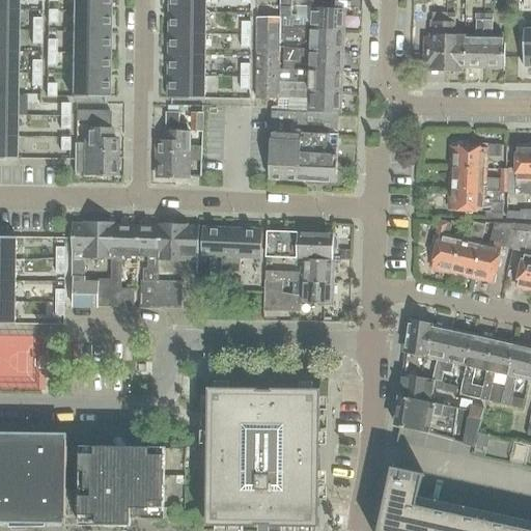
[(0,0),(0,9),(17,9),(17,0),(0,0)]
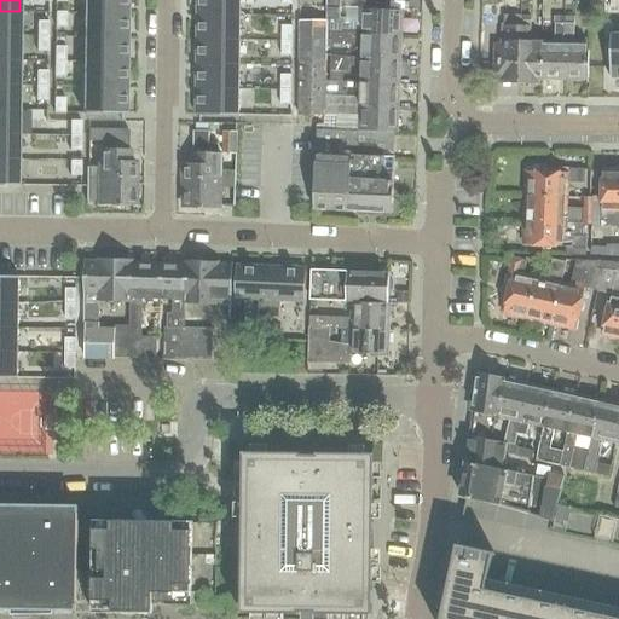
[(127,13),(127,0),(84,0),(85,13),(127,13)]
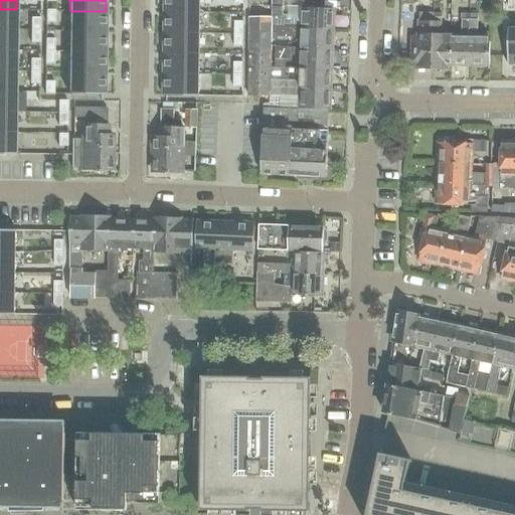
[(200,12),(199,0),(163,0),(164,12),(200,12)]
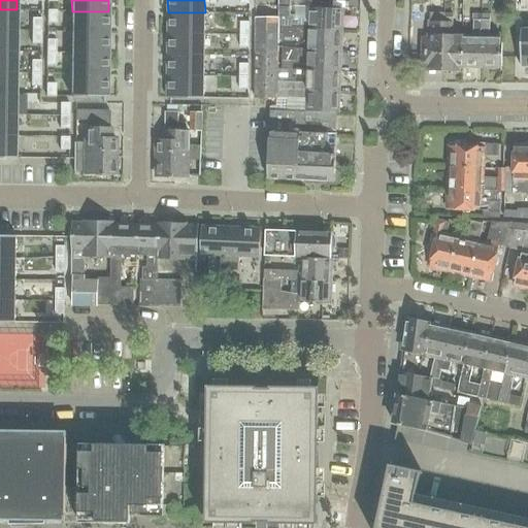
[(331,8),(312,8),(309,8),(309,21),(294,21),(294,15),(291,15),(291,7),(278,7),(278,19),(278,28),(340,30),(340,22),(342,20),(343,12),(341,11),(341,9),(331,8)]
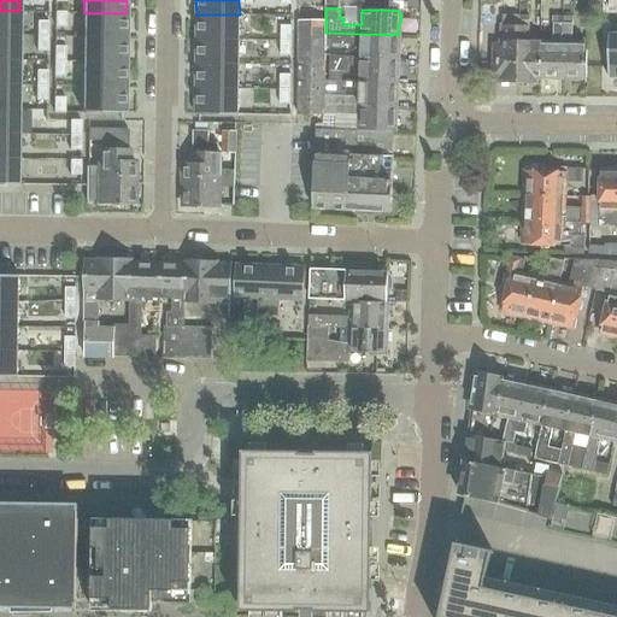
[(19,11),(0,11),(0,35),(19,36),(19,11)]
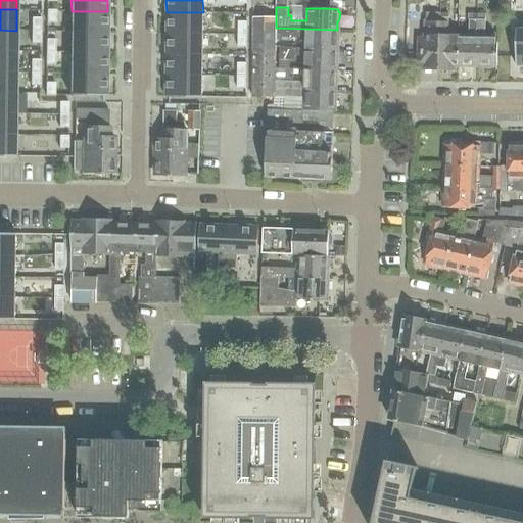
[(47,11),(47,24),(56,24),(56,11),(47,11)]
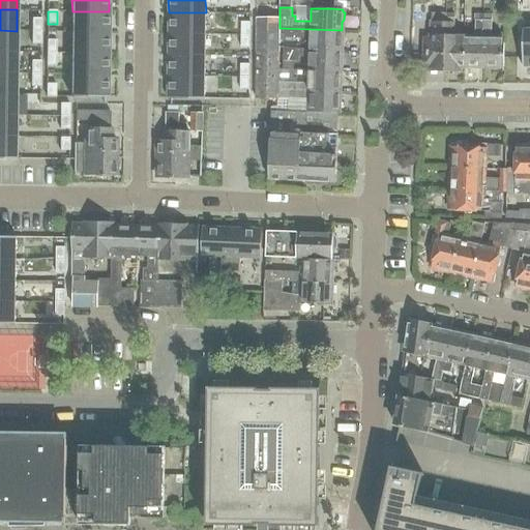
[(72,11),(71,32),(109,33),(109,11),(72,11)]
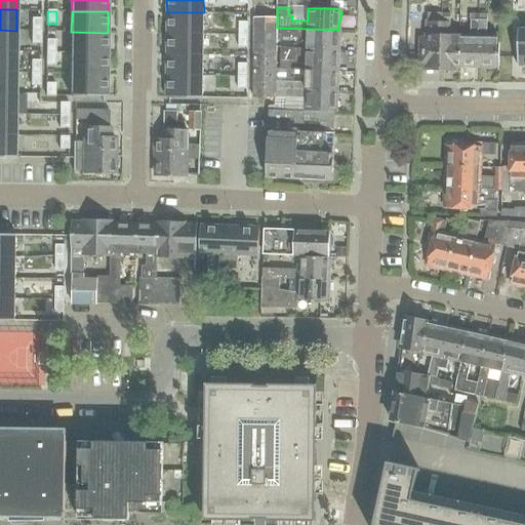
[(166,34),(203,34),(204,12),(167,12),(166,34)]
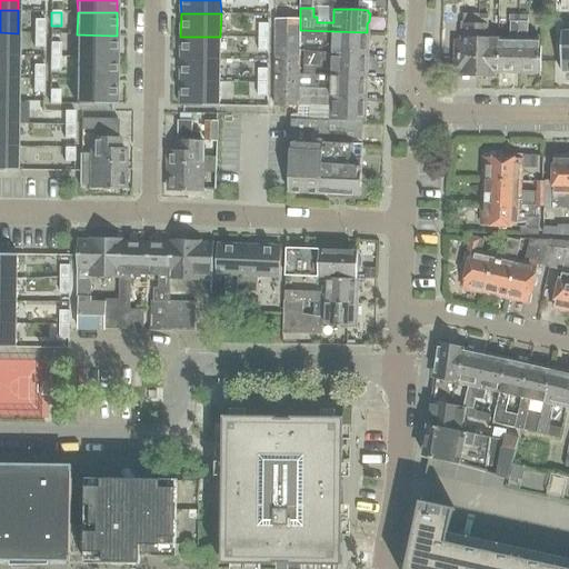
[(479,15),(475,15),(463,15),(463,23),(462,23),(462,43),(457,43),(456,71),(461,71),(461,77),(478,77),(479,19),(479,15)]
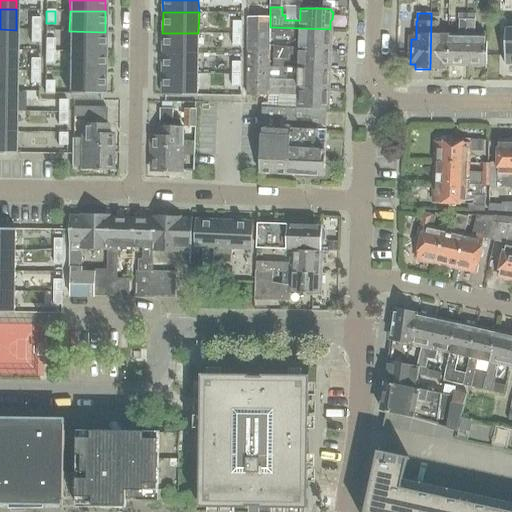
[(458,33),(448,33),(448,64),(449,64),(449,66),(458,67),(458,65),(466,65),(467,14),(454,14),(454,22),(458,22),(458,33)]
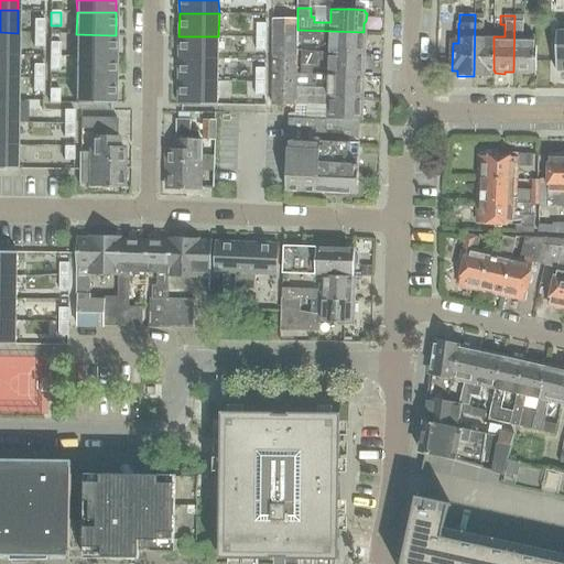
[(514,15),(513,72),(523,72),(523,74),(532,74),(532,72),(534,72),(534,46),(535,46),(535,38),(523,38),(523,15),(514,15)]
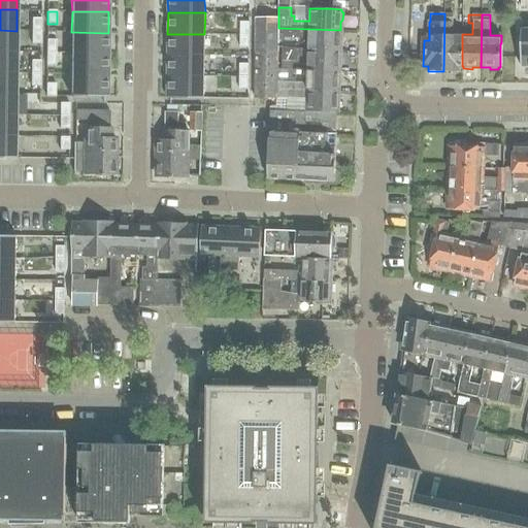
[(263,18),(256,18),(255,99),(276,99),(277,90),(277,81),(277,69),(278,38),(278,28),(278,19),(271,19),(263,18)]
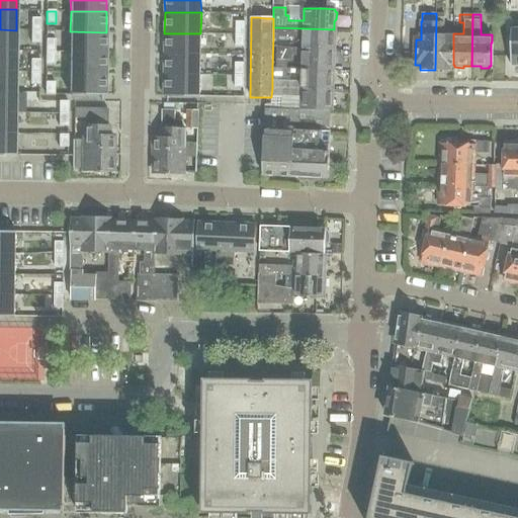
[(444,17),(436,17),(435,70),(449,71),(449,65),(453,65),(453,33),(450,33),(450,34),(444,34),(444,17)]
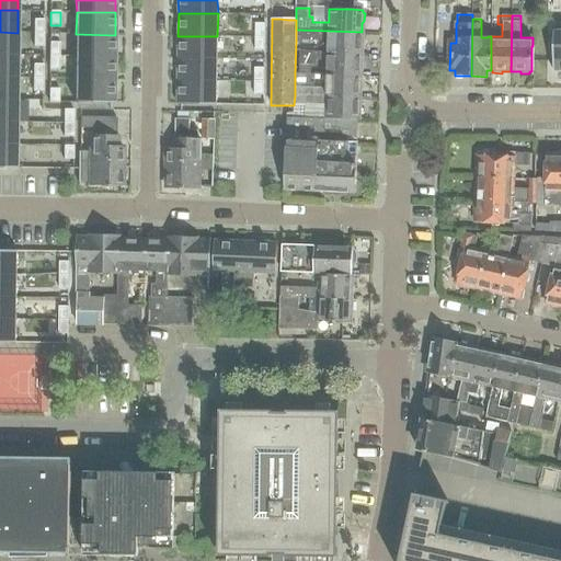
[(43,20),(34,20),(34,34),(43,34),(43,20)]
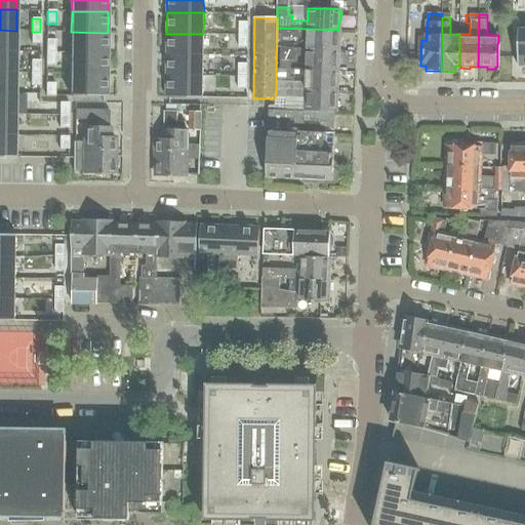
[(238,35),(247,35),(248,22),(239,22),(238,35)]
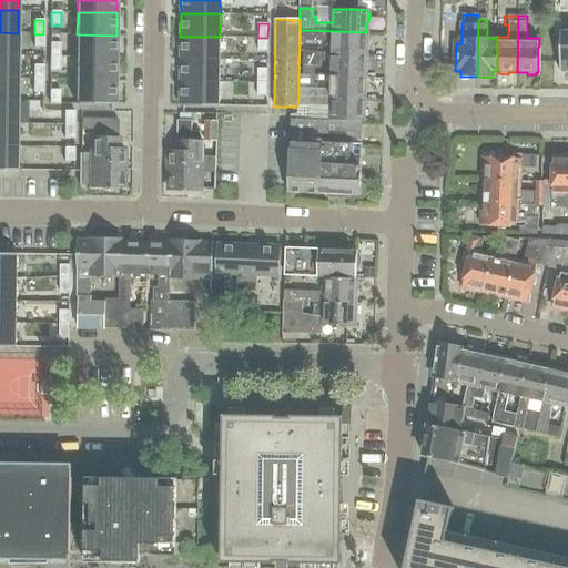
[(366,32),(300,30),(300,41),(332,42),(332,53),(365,54),(365,52),(367,51),(367,43),(366,42),(366,32)]
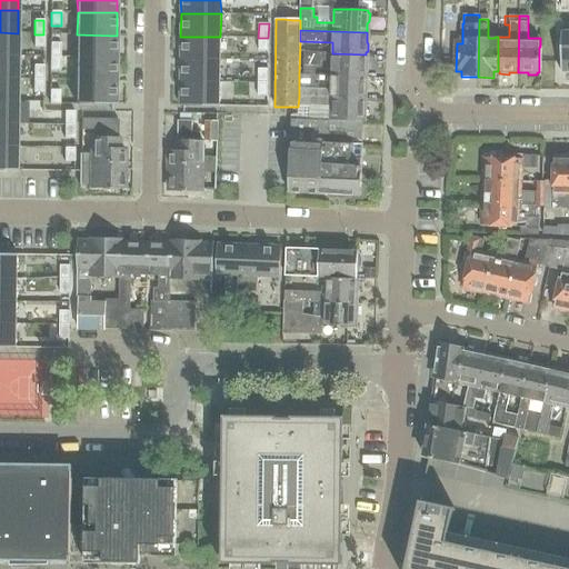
[(18,33),(0,32),(0,56),(18,57),(18,33)]
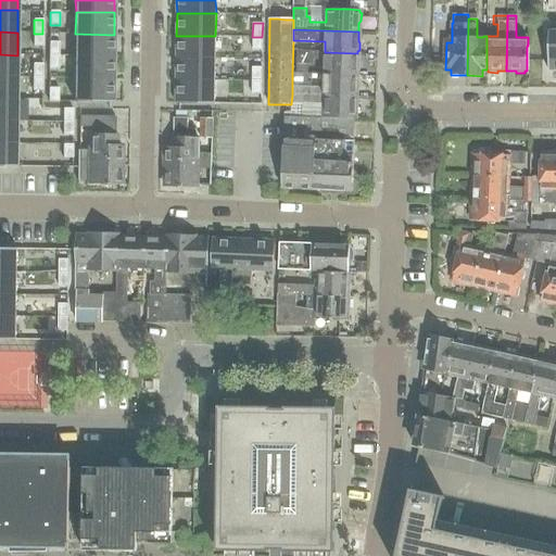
[(42,34),(34,34),(33,47),(42,47),(42,34)]
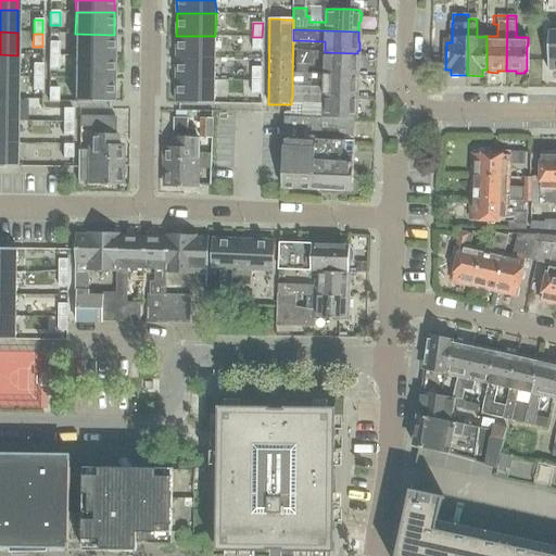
[(114,58),(114,35),(75,34),(75,57),(114,58)]
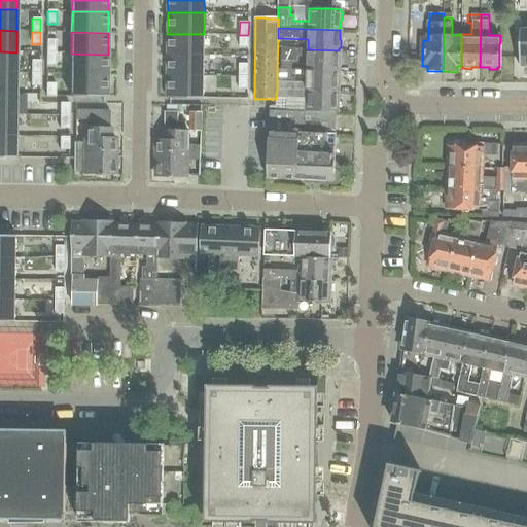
[(204,56),(204,34),(167,34),(167,55),(204,56)]
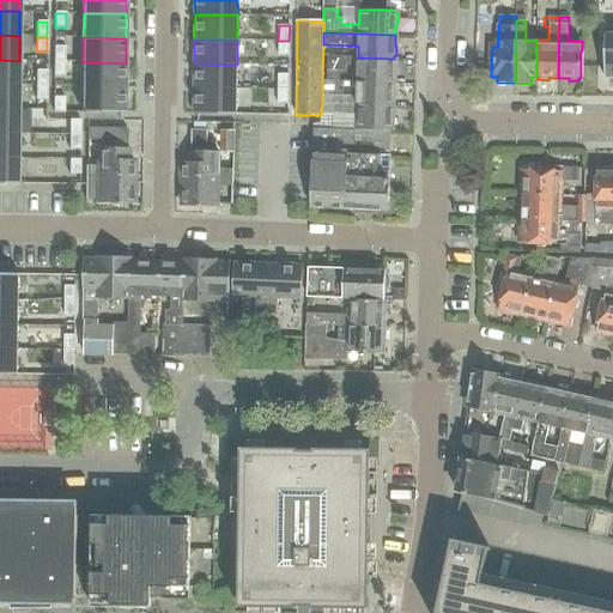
[(289,41),(278,41),(278,55),(289,55),(289,41)]
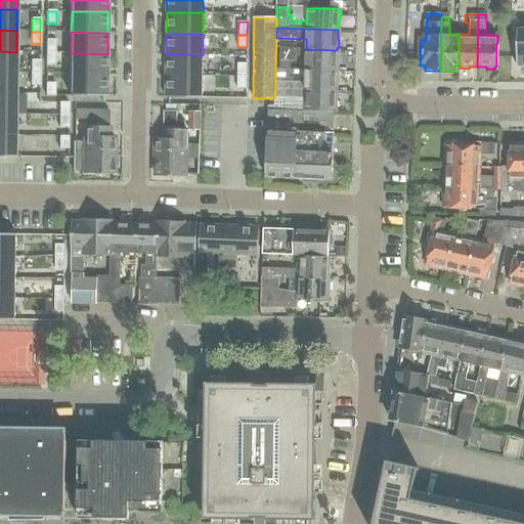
[(55,40),(46,40),(46,52),(55,52),(55,40)]
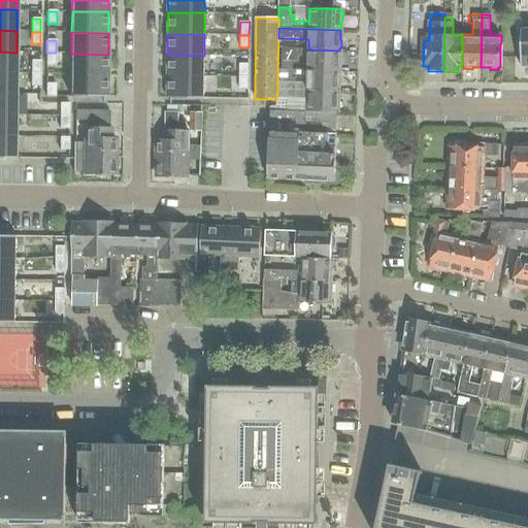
[(282,56),(282,69),(288,69),(293,69),(293,61),(307,61),(307,70),(338,71),(338,69),(340,68),(341,61),(339,60),(339,51),(308,50),(282,48),(282,56)]
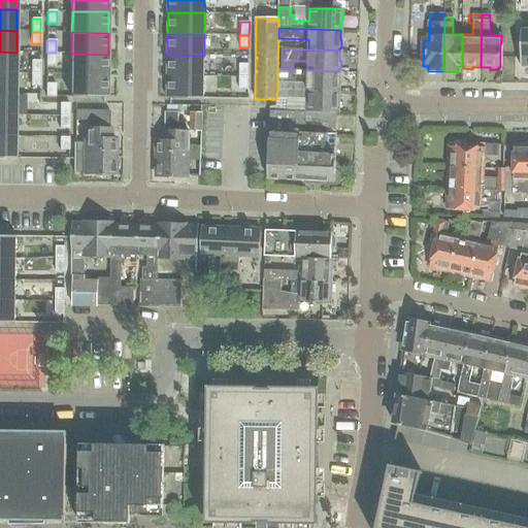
[(0,73),(15,73),(17,53),(0,52),(0,73)]
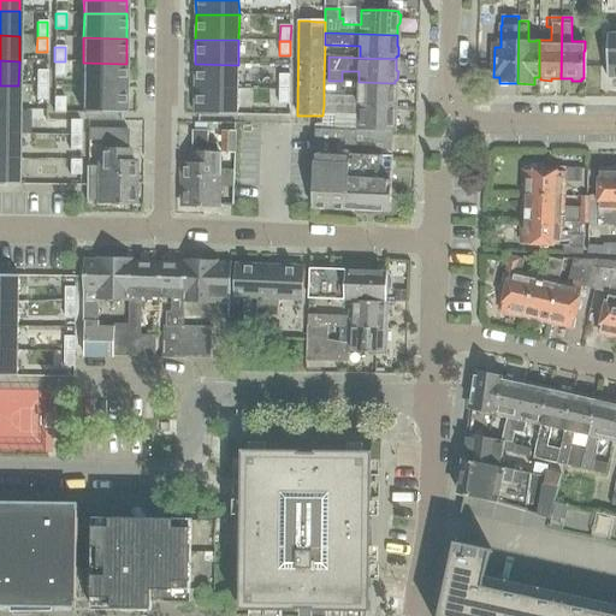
[(65,61),(54,61),(54,77),(65,77),(65,61)]
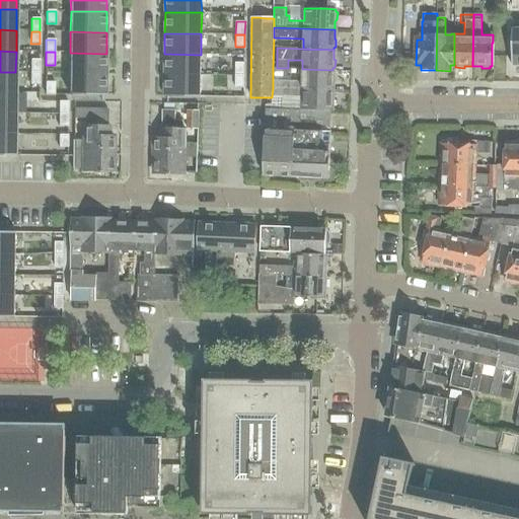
[(106,74),(106,54),(70,53),(70,74),(106,74)]
